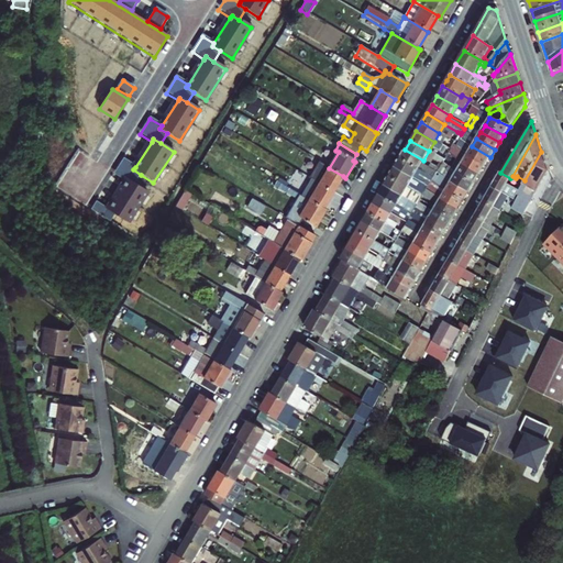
[(472,146),(466,155),(485,166),(490,157),(472,146)]
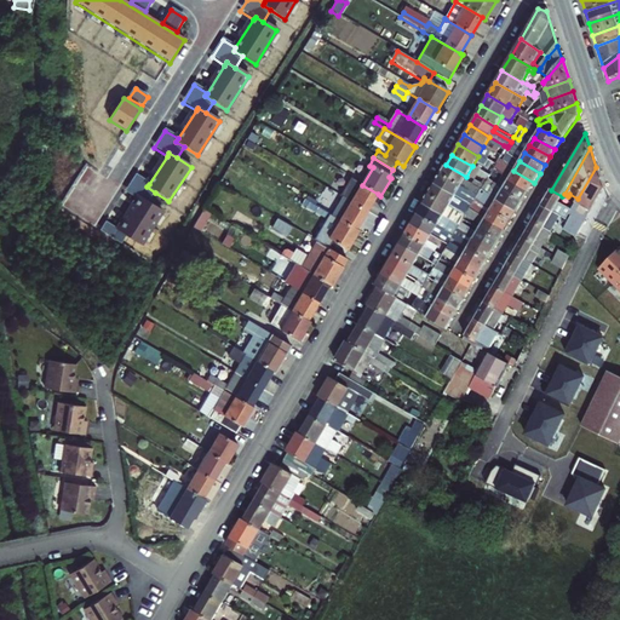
[(442,172),(441,174),(460,185),(466,177),(446,165),(442,172)]
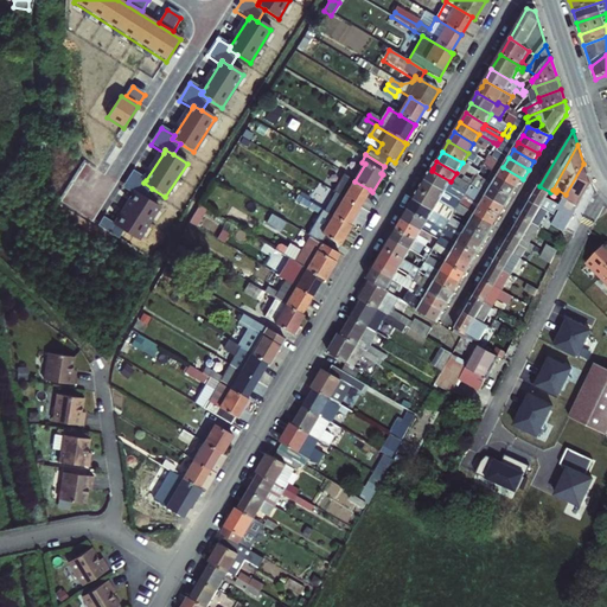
[(333,168),(344,174),(346,170),(337,164),(333,168)]
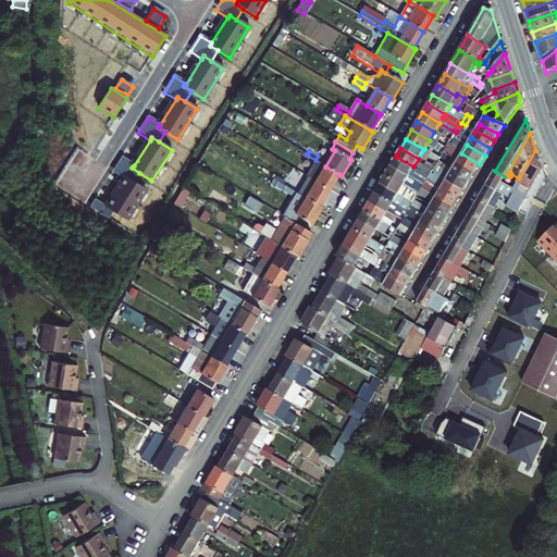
[(519,178),(512,190),(511,190),(514,193),(506,207),(517,213),(536,182),(543,170),(535,150),(519,178)]
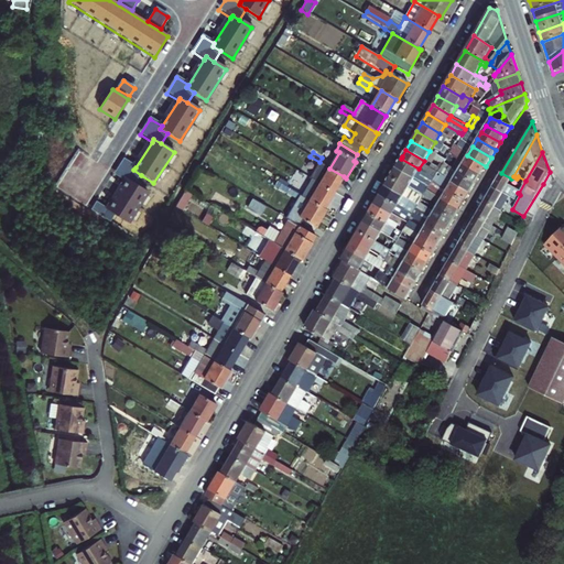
[(467,155),(463,164),(480,176),(485,170),(486,166),(467,155)]
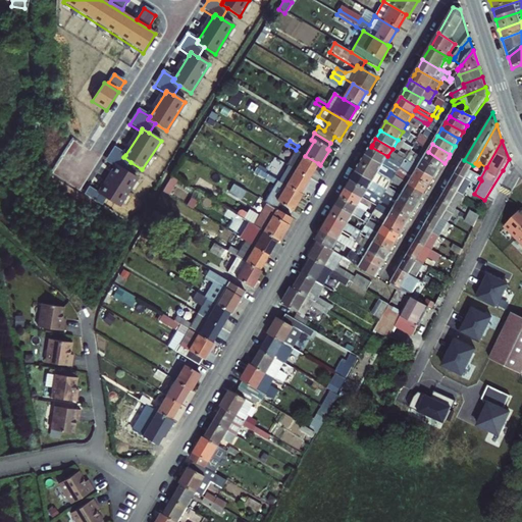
[(296,150),(286,145),(284,149),(294,154),(296,150)]
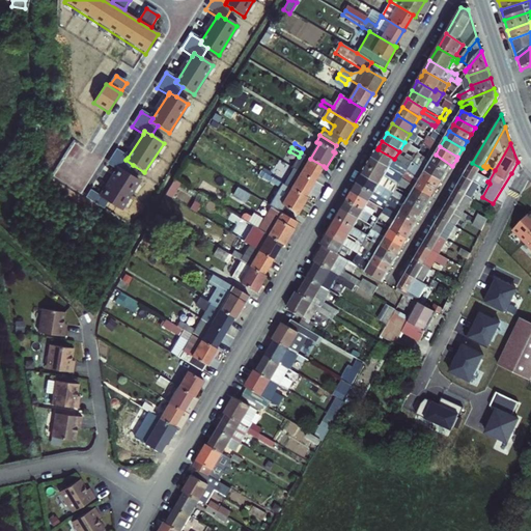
[(378,149),(372,158),(389,168),(394,159),(378,149)]
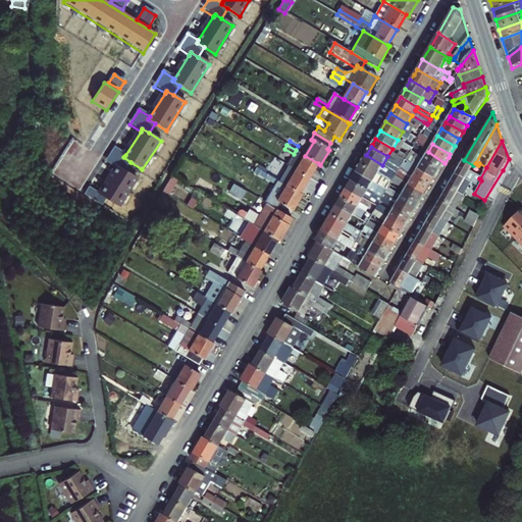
[(105,163),(116,169),(117,167),(124,171),(131,162),(123,157),(125,155),(114,148),(105,163)]
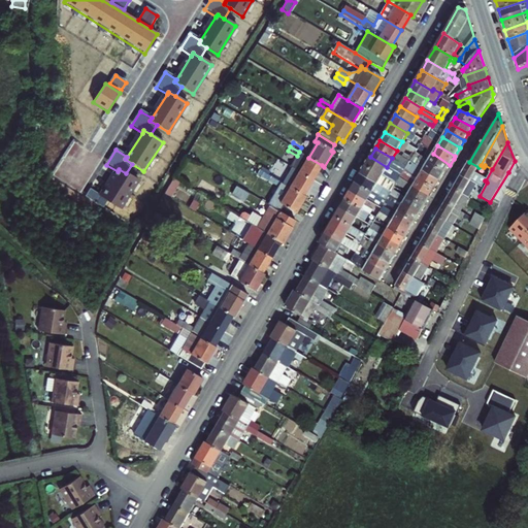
[(433,154),(427,163),(444,173),(450,165),(433,154)]
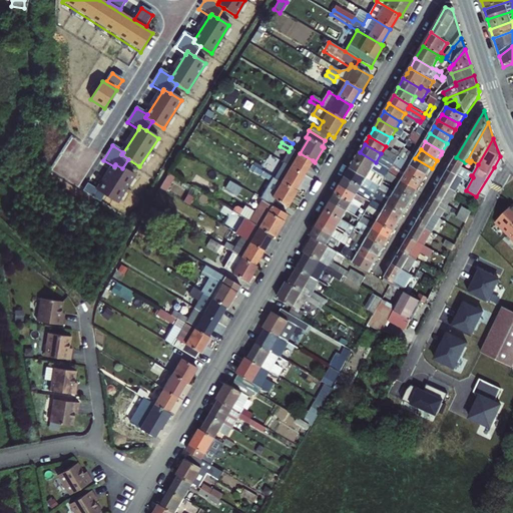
[(387,169),(376,162),(360,152),(355,161),(372,171),(386,179),(388,174),(390,171),(387,169)]
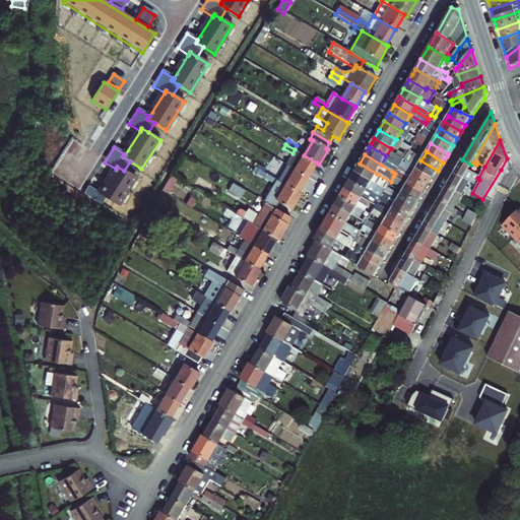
[(317,163),(304,155),(295,171),(308,179),(317,163)]
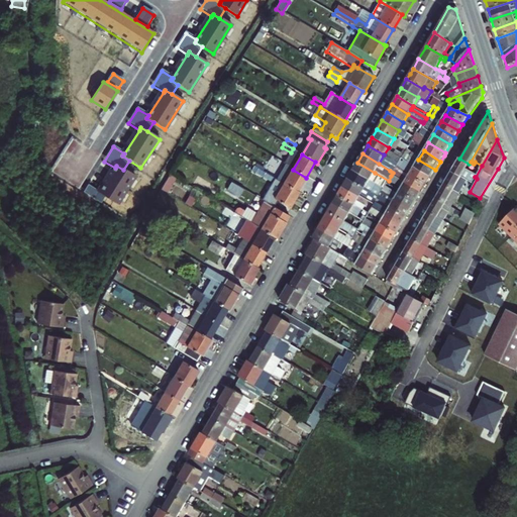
[(460,178),(464,170),(469,164),(459,159),(458,161),(451,172),(460,178)]
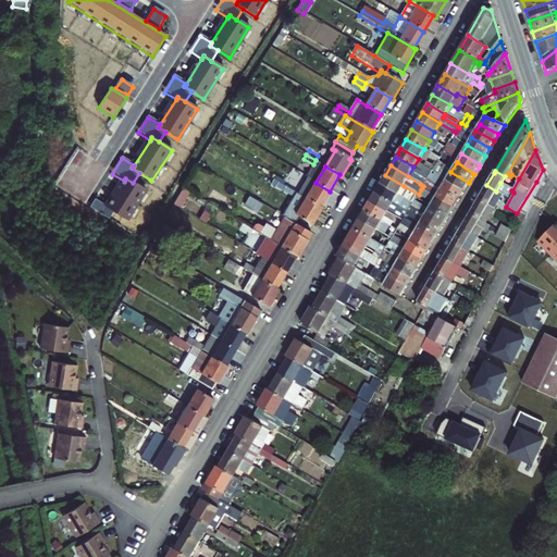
[(426,182),(440,190),(458,201),(465,192),(446,181),(432,172),(426,182)]
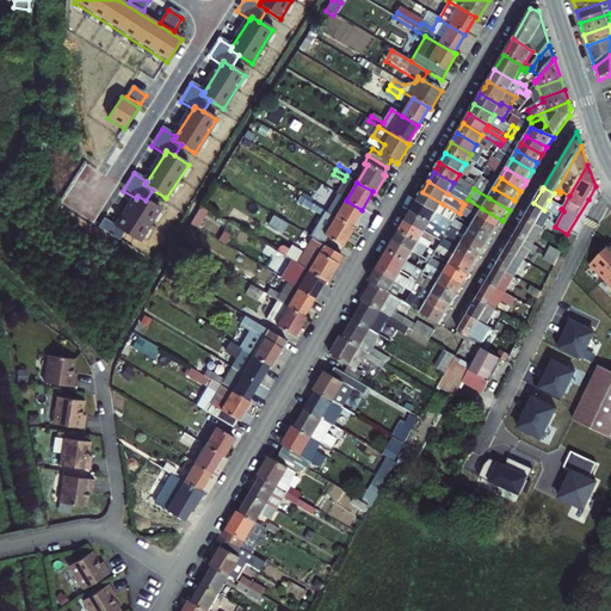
[(494,189),(489,198),(510,210),(514,201),(494,189)]
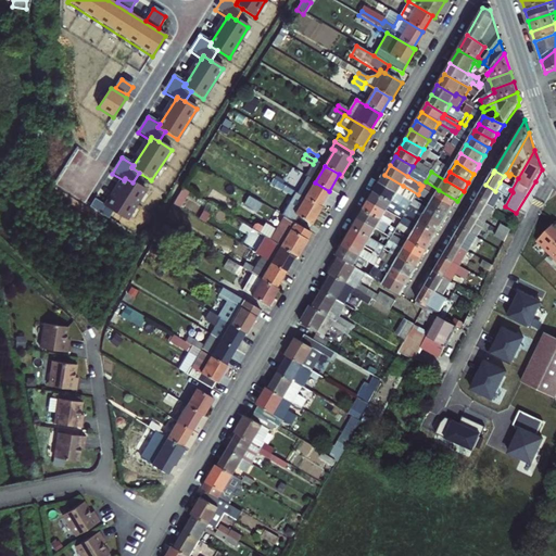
[(384,175),(378,184),(397,194),(403,186),(384,175)]
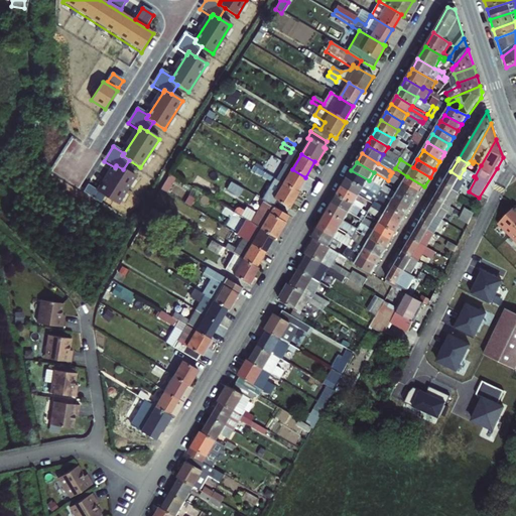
[(282,184),(296,192),(305,177),(292,169),(283,164),(276,175),(267,169),(264,174),(273,179),(282,184)]
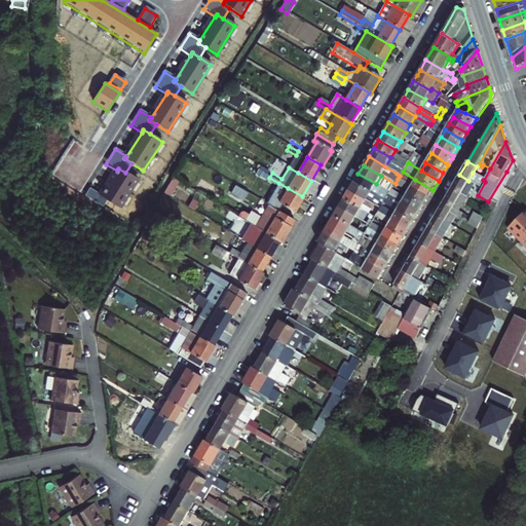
[(125,173),(118,168),(117,171),(101,196),(101,197),(107,201),(119,210),(138,181),(125,173)]
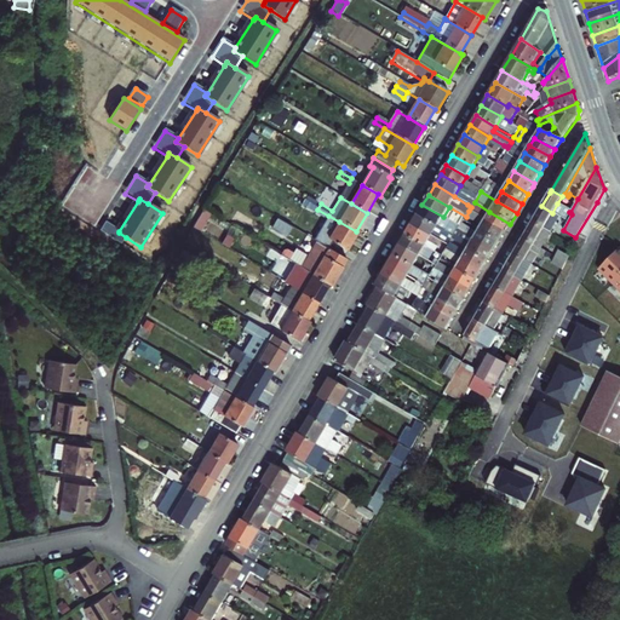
[(472,213),(484,220),(505,233),(510,224),(489,212),(475,202),(474,204),(471,207),(469,211),(472,213)]
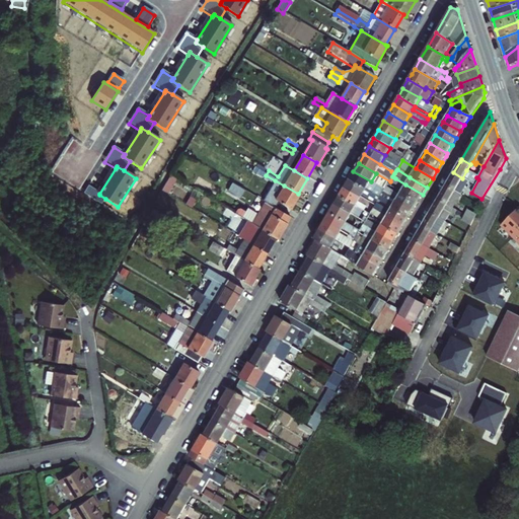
[(353,171),(349,179),(366,190),(371,181),(353,171)]
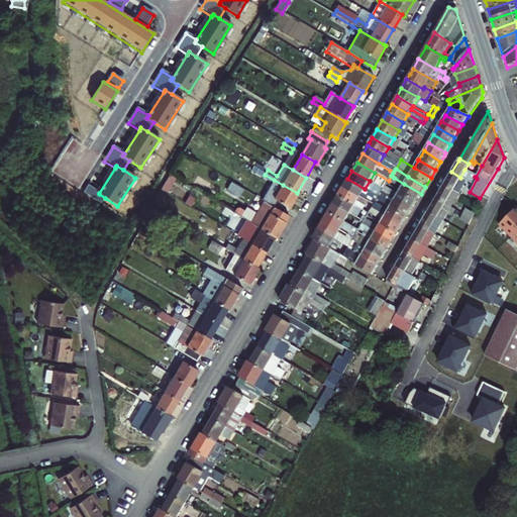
[(458,195),(467,181),(460,178),(451,172),(443,186),(458,195)]
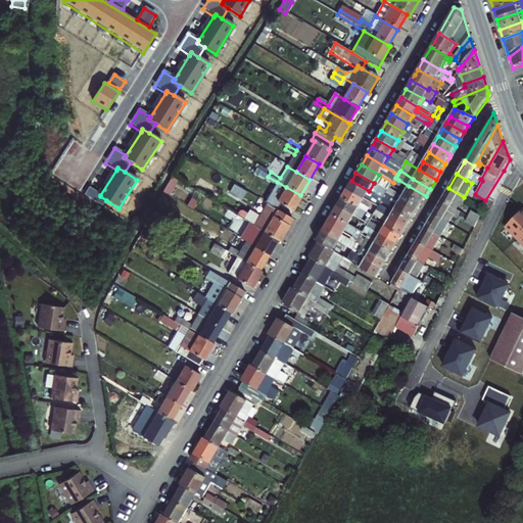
[(277,182),(268,177),(266,181),(275,186),(277,182)]
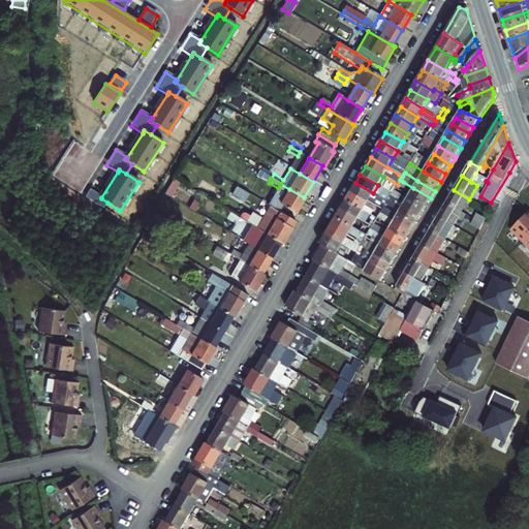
[(395,189),(408,197),(426,208),(431,198),(413,188),(403,182),(400,180),(398,185),(395,189)]
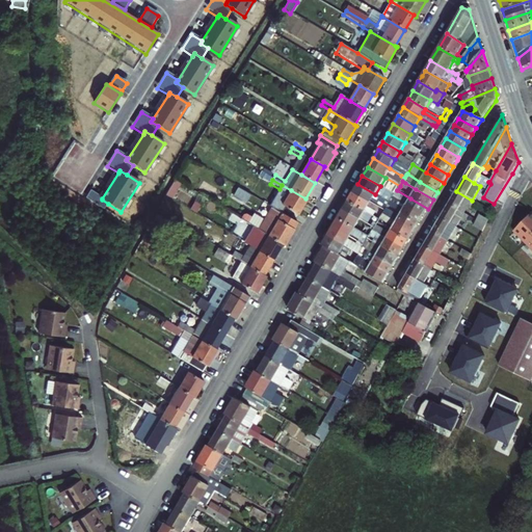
[(175,182),(165,197),(171,201),(181,185),(175,182)]
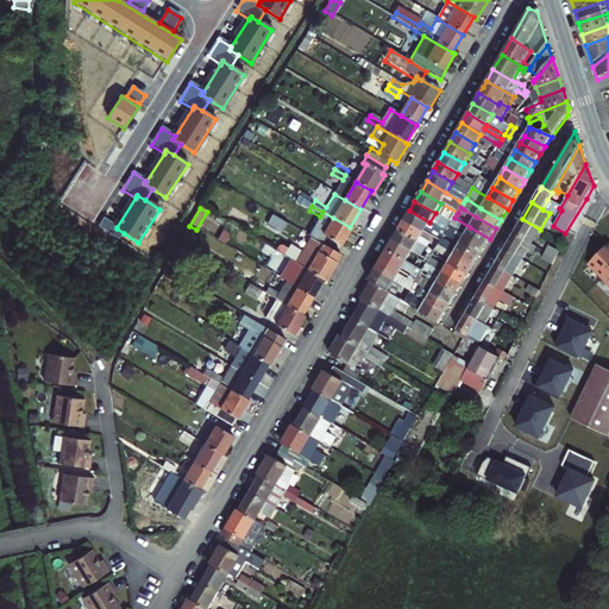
[(422,233),(429,223),(409,211),(402,221),(422,233)]
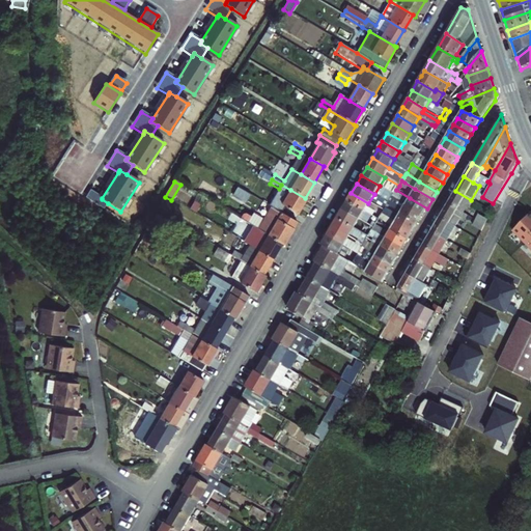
[(290,190),(282,204),(298,214),(306,198),(305,198),(290,190)]
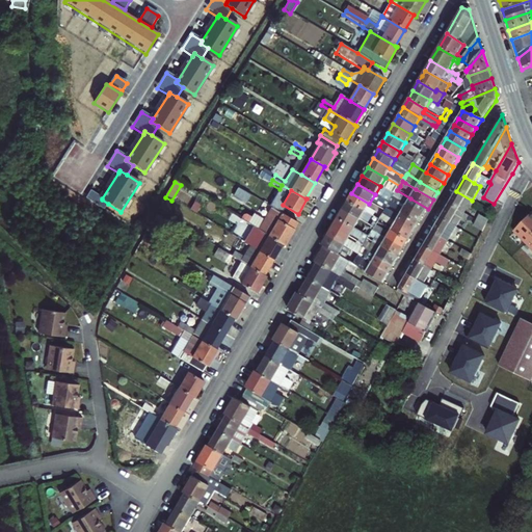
[(463,213),(472,201),(456,191),(449,205),(463,213)]
